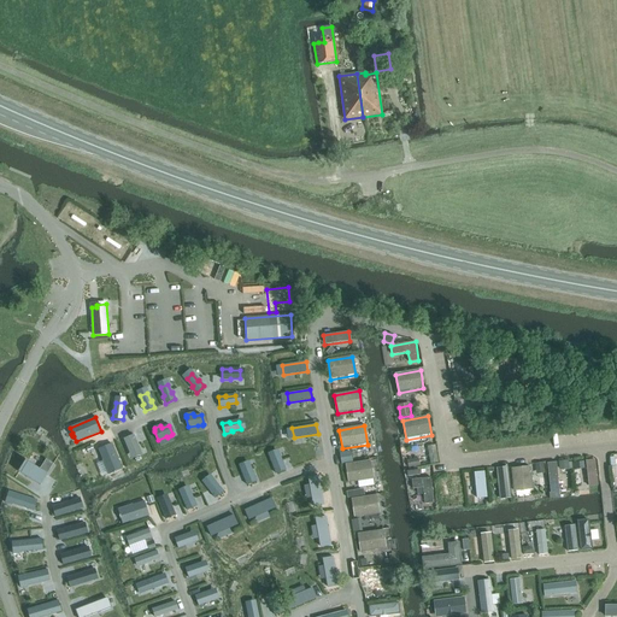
[(134,435),(124,439),(127,446),(128,446),(131,454),(139,451),(135,442),(136,442),(134,435)]
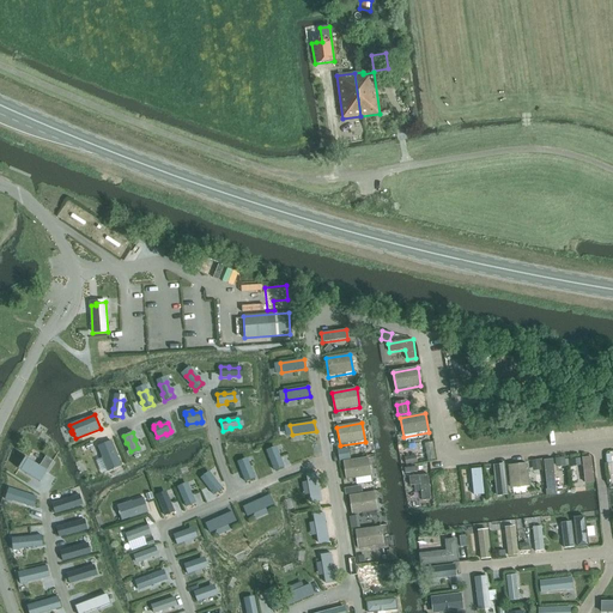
[(111,441),(97,447),(108,472),(113,469),(114,471),(116,469),(116,468),(121,466),(111,441)]
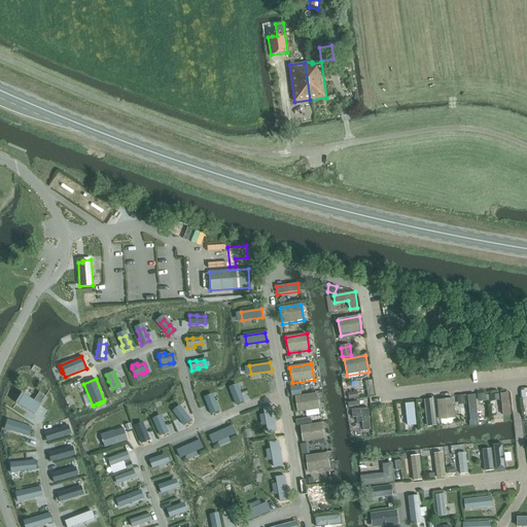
[(372,380),(365,382),(367,396),(375,395),(372,380)]
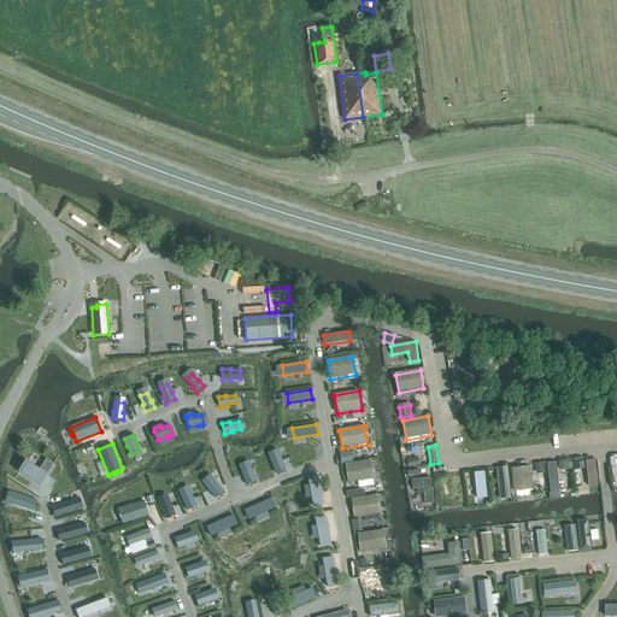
[(348,452),(340,453),(342,464),(351,462),(348,452)]
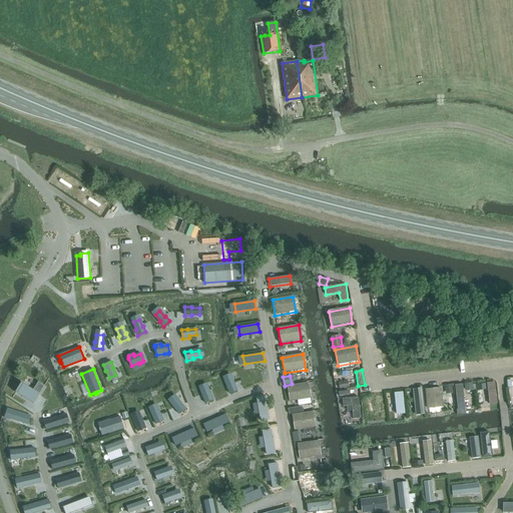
[(227,388),(229,394),(237,391),(235,385),(234,385),(231,378),(225,380),(228,388),(227,388)]
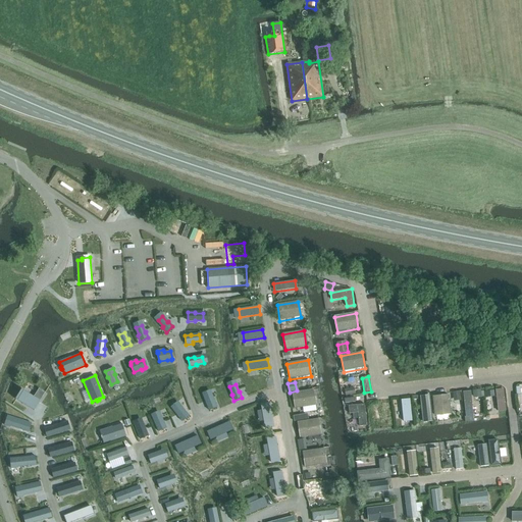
[(21,390),(16,400),(34,411),(45,393),(39,388),(33,398),(21,390)]
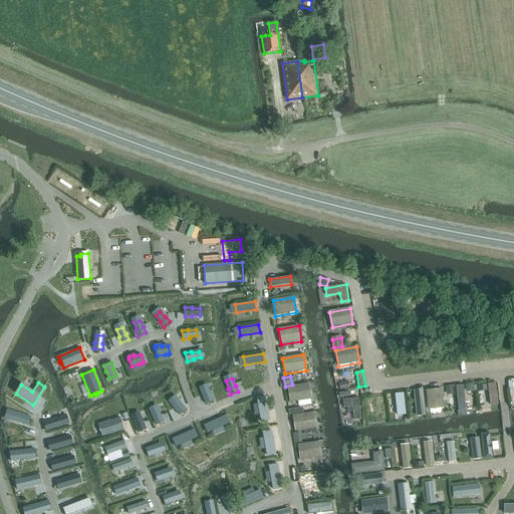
[(291,401),(311,398),(309,382),(288,386),(291,401)]
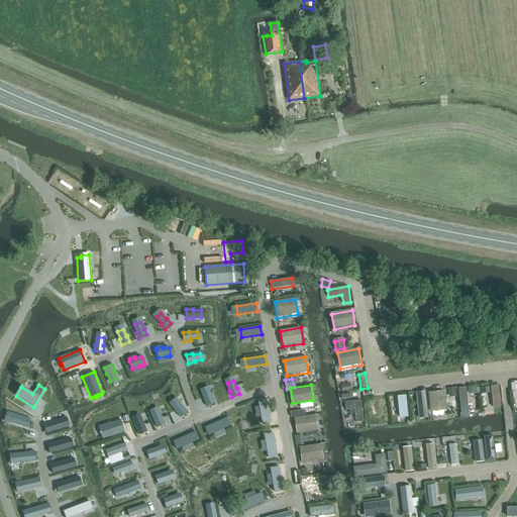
[(501,406),(499,386),(491,387),(493,407),(501,406)]
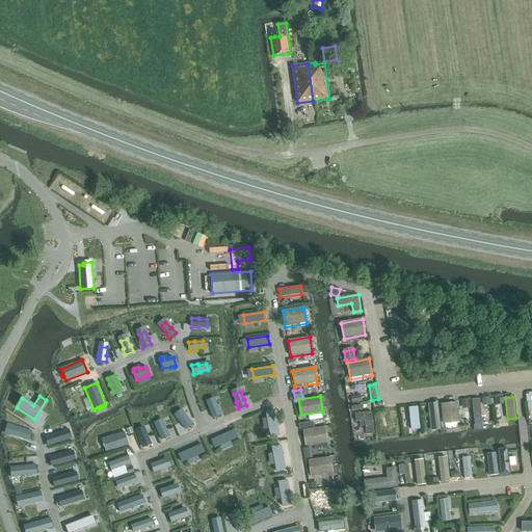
[(472,400),(475,425),(482,424),(480,399),(472,400)]
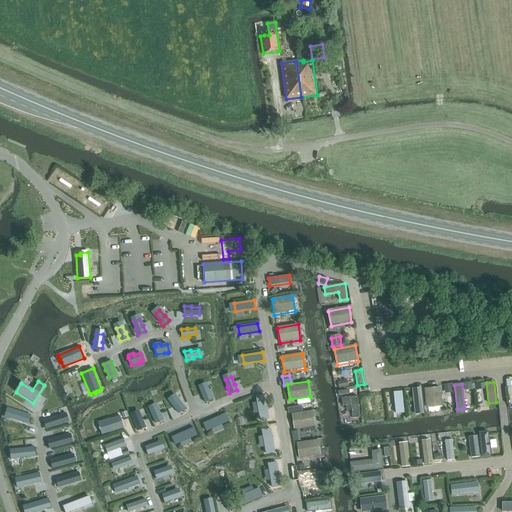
[(203,397),(205,403),(213,399),(211,393),(209,394),(207,387),(201,389),(204,396),(203,397)]
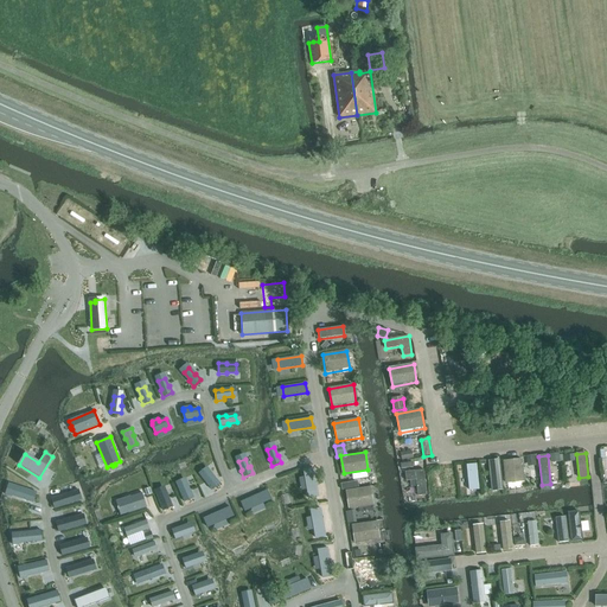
[(503,490),(499,460),(490,461),(492,485),(491,486),(492,491),(493,491),(497,491),(498,490),(503,490)]
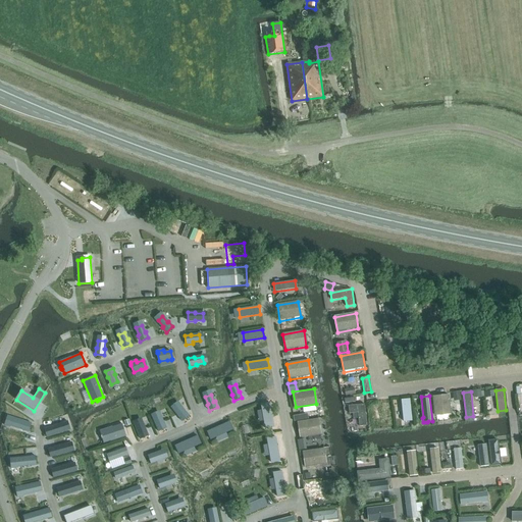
[(451,414),(449,396),(433,397),(435,415),(451,414)]
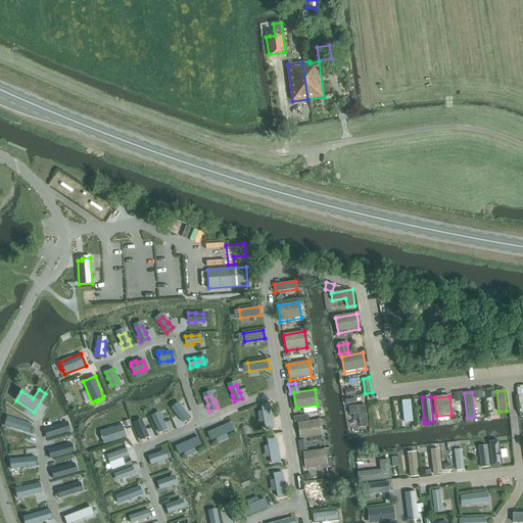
[(411,400),(402,400),(405,422),(413,422),(411,400)]
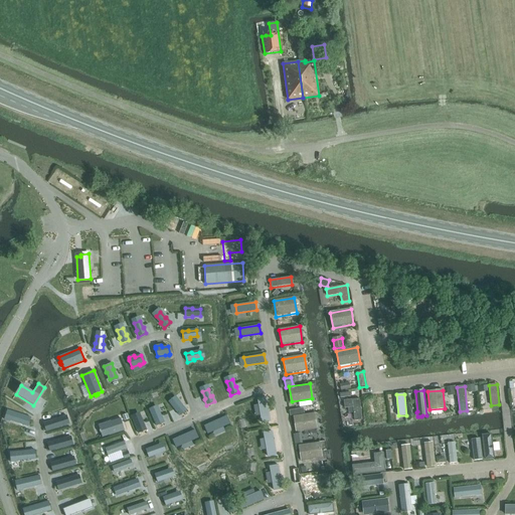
[(387,417),(385,396),(376,397),(379,418),(387,417)]
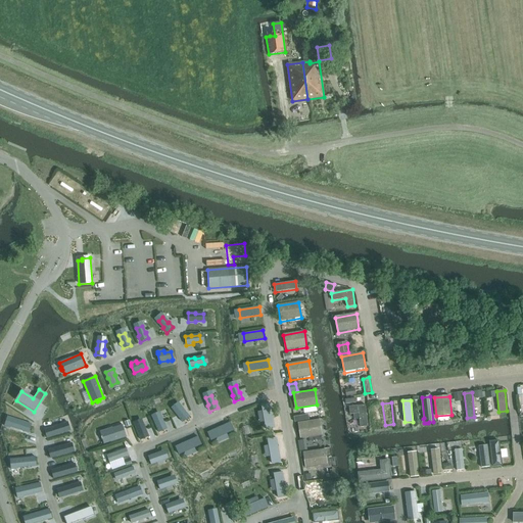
[(271,403),(262,406),(263,411),(265,422),(266,429),(275,428),(271,403)]
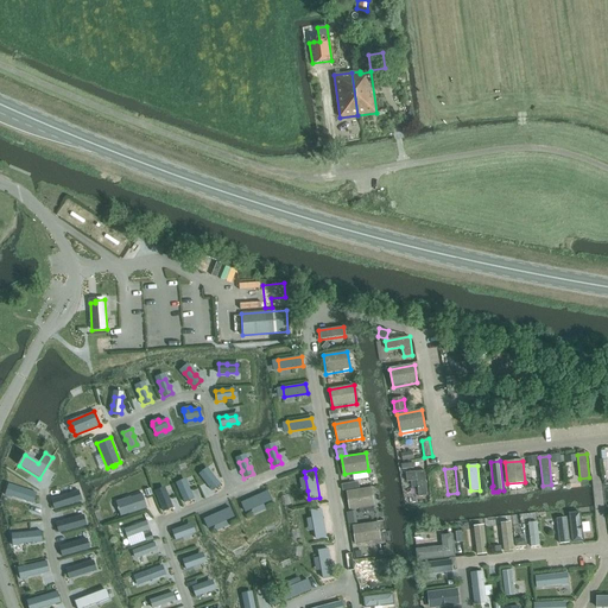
[(418,496),(428,495),(424,472),(406,474),(407,482),(417,481),(418,496)]
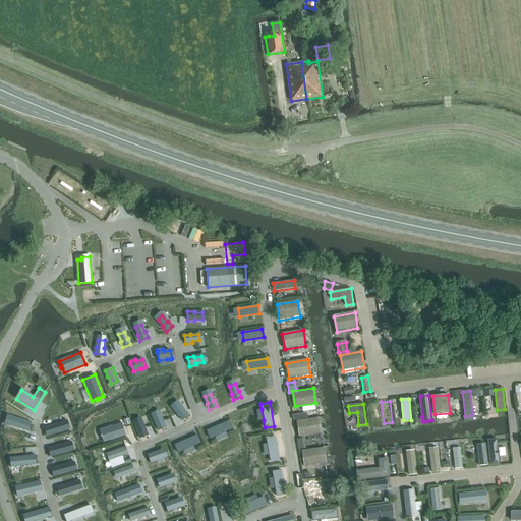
[(178,415),(182,420),(189,415),(184,410),(184,411),(179,405),(174,409),(179,415),(178,415)]
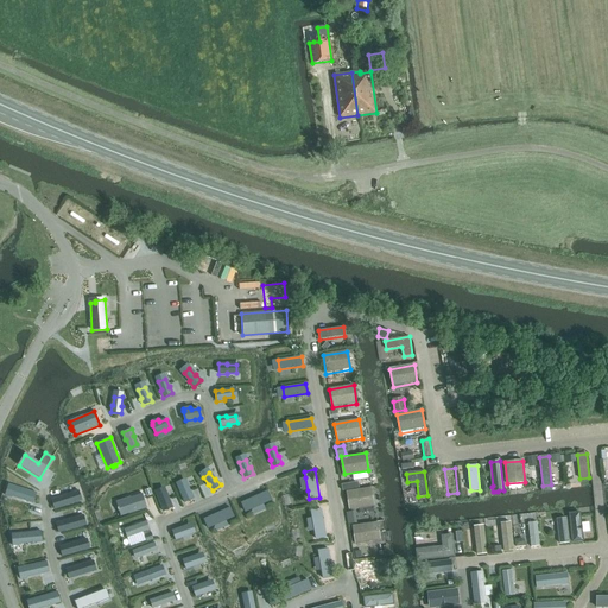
[(182,495),(184,502),(194,499),(191,492),(190,492),(187,483),(179,487),(183,495),(182,495)]
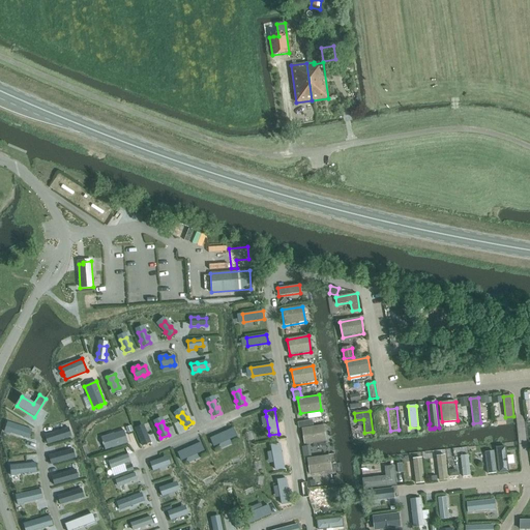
[(6,425),(4,432),(10,434),(10,433),(29,439),(32,430),(8,422),(7,427),(6,425)]
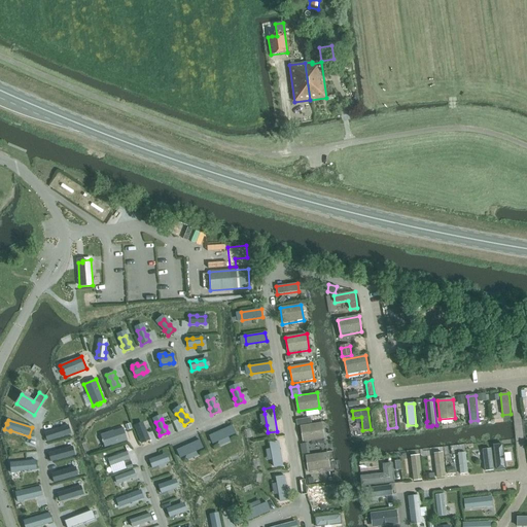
[(304,441),(324,437),(321,422),(301,425),(304,441)]
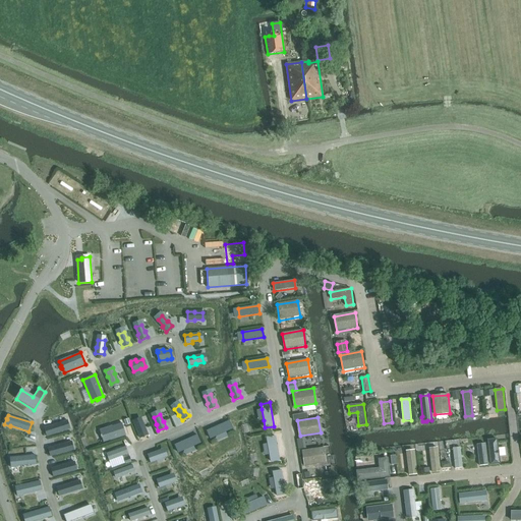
[(67,420),(44,428),(47,437),(70,428),(67,420)]
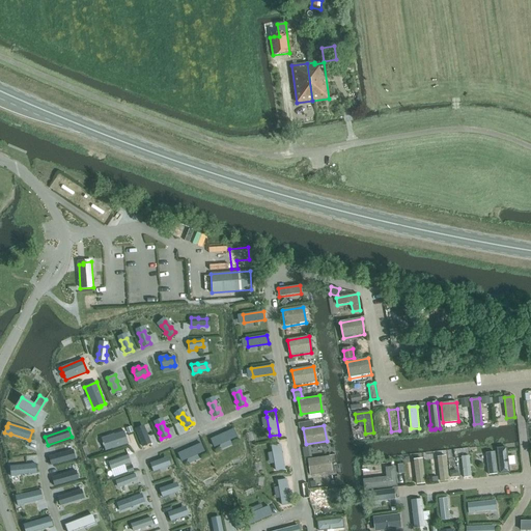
[(233,428),(211,439),(215,447),(220,445),(230,440),(238,437),(233,428)]
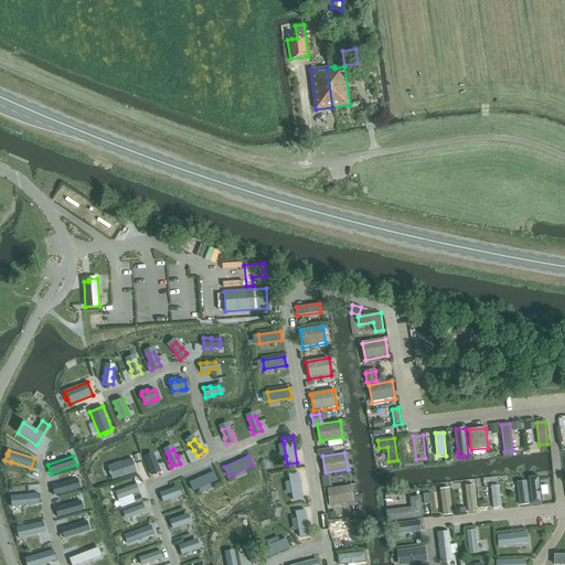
[(149,469),(151,476),(161,471),(158,465),(157,465),(153,458),(147,460),(150,468),(149,469)]
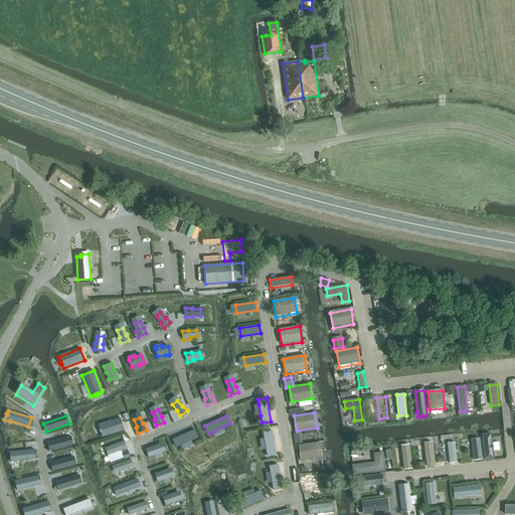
[(120,418),(99,425),(101,430),(100,431),(101,433),(102,433),(103,438),(124,431),(120,418)]
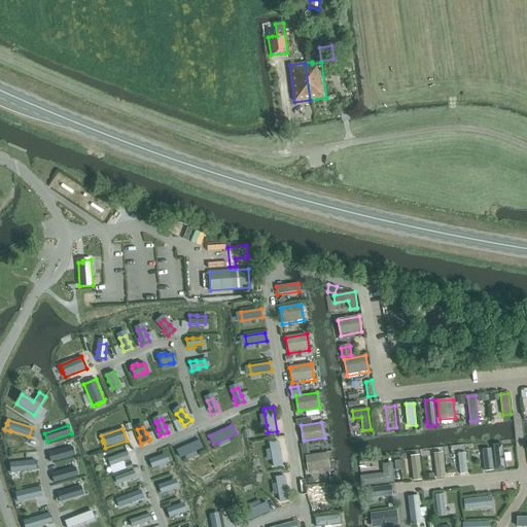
[(200,440),(177,450),(180,458),(185,456),(196,451),(203,448),(200,440)]
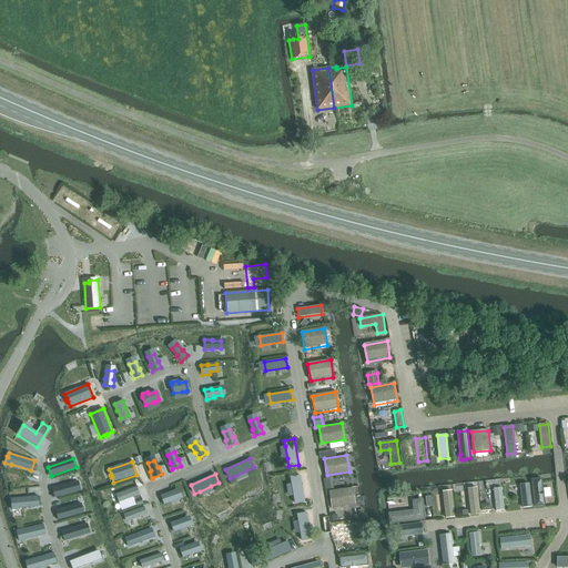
[(301,476),(291,477),(292,484),(294,496),(295,504),(305,501),(301,476)]
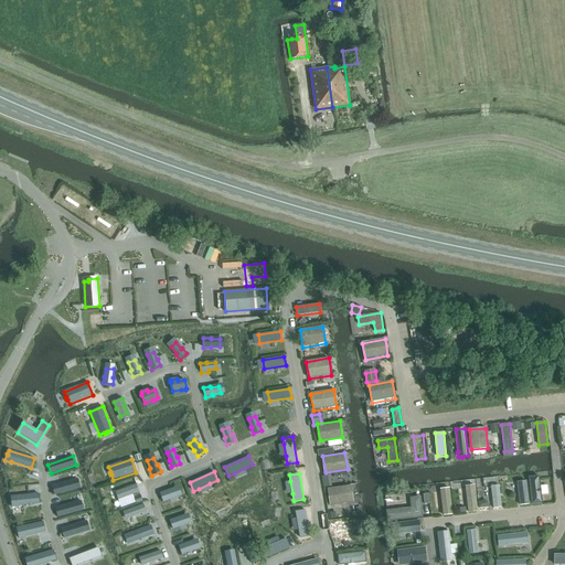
[(539,476),(529,477),(532,503),(542,503),(539,476)]
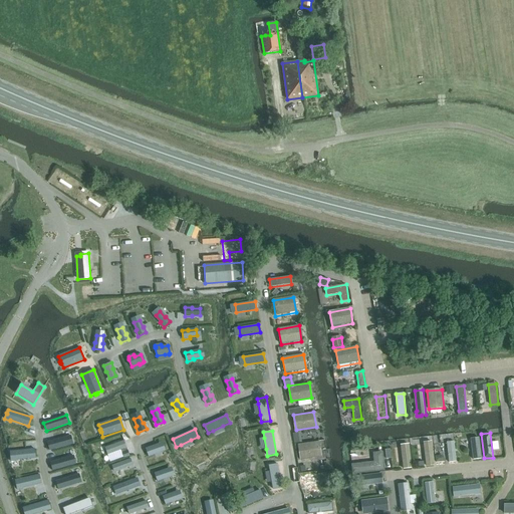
[(70,436),(47,442),(49,451),(73,444),(70,436)]
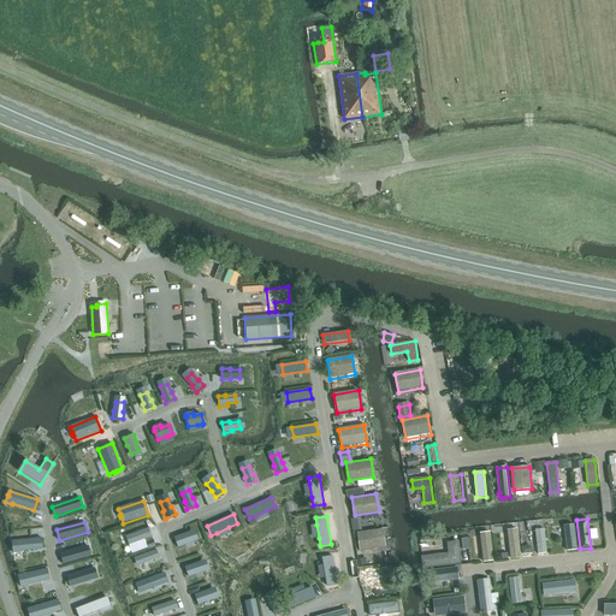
[(574,525),(564,526),(567,551),(576,550),(574,525)]
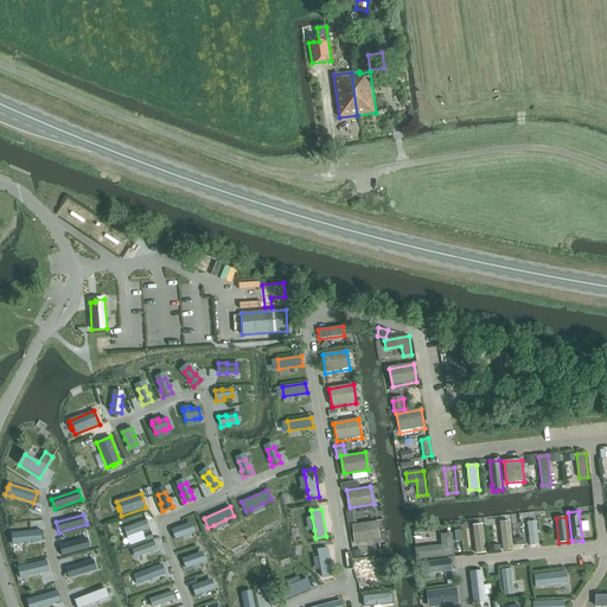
[(147,521),(125,529),(128,537),(149,529),(147,521)]
